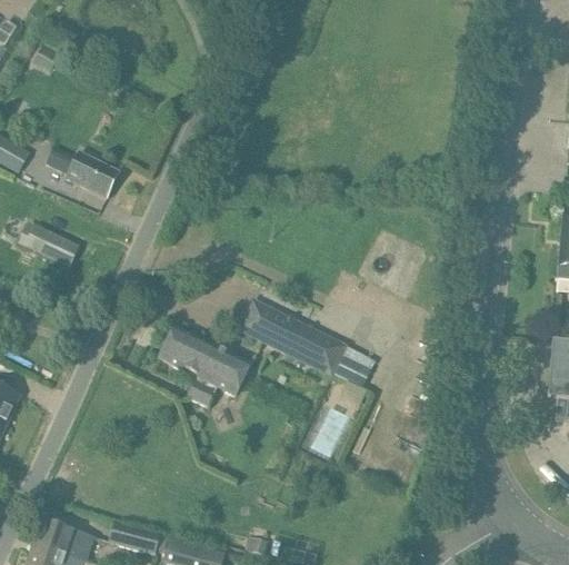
[(258,53),(267,58),(276,40),(268,36),(258,53)]
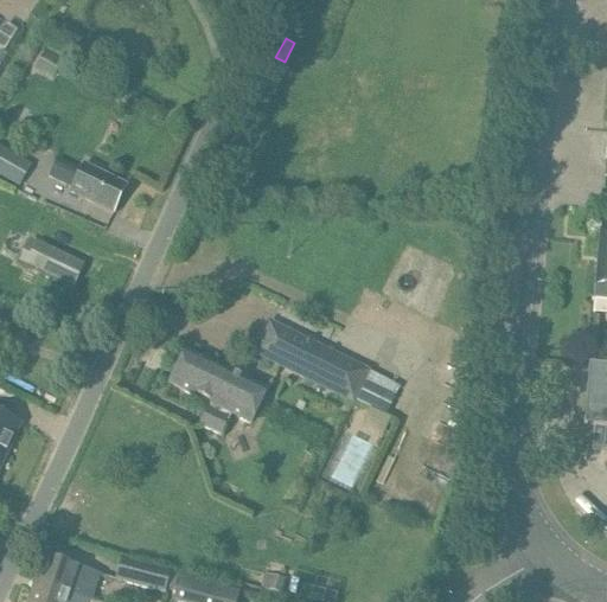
[(63,58),(45,47),(34,65),(52,76),(63,58)]
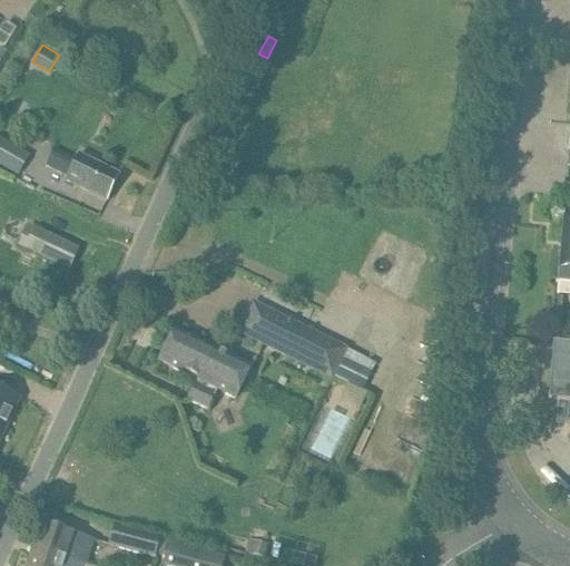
[(28,153),(0,136),(0,163),(17,173),(28,153)]
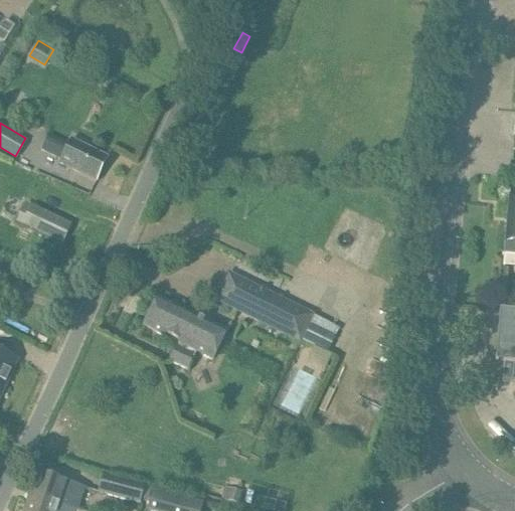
[(68,142),(48,133),(41,147),(60,157),(58,162),(77,170),(96,179),(108,155),(90,146),(70,138),(68,142)]
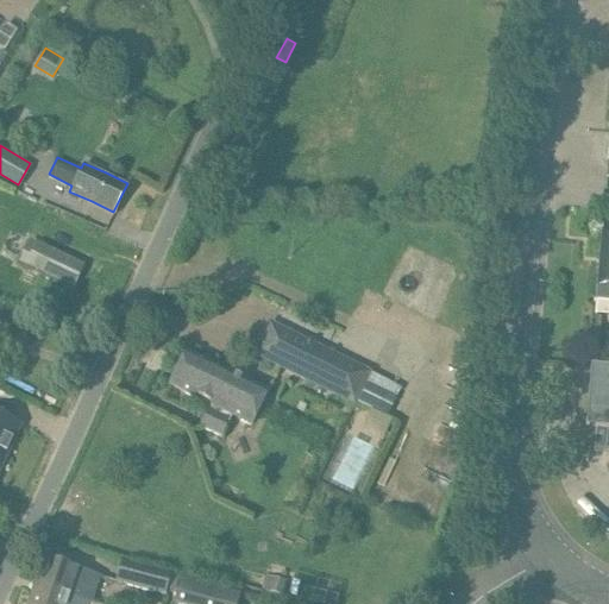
[(596,296),(595,310),(608,312),(608,228),(602,228),(596,296)]
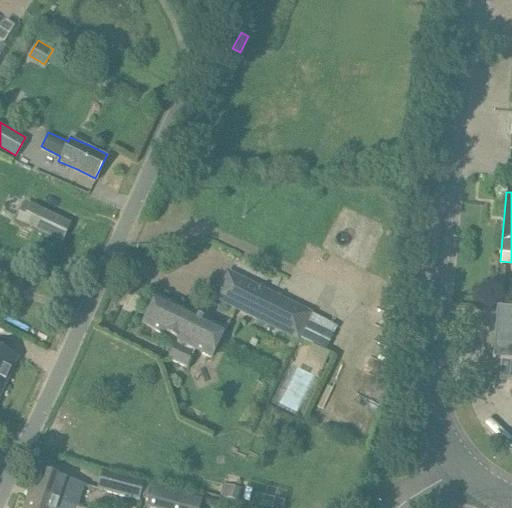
[(62,240),(71,220),(31,201),(21,221),(62,240)]
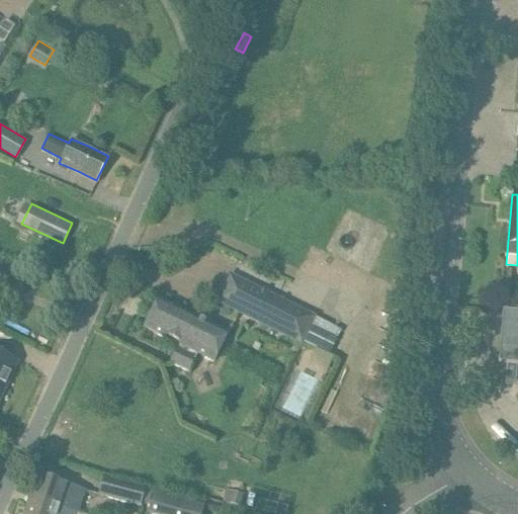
[(230,273),(218,298),(300,340),(314,315),(230,273)]
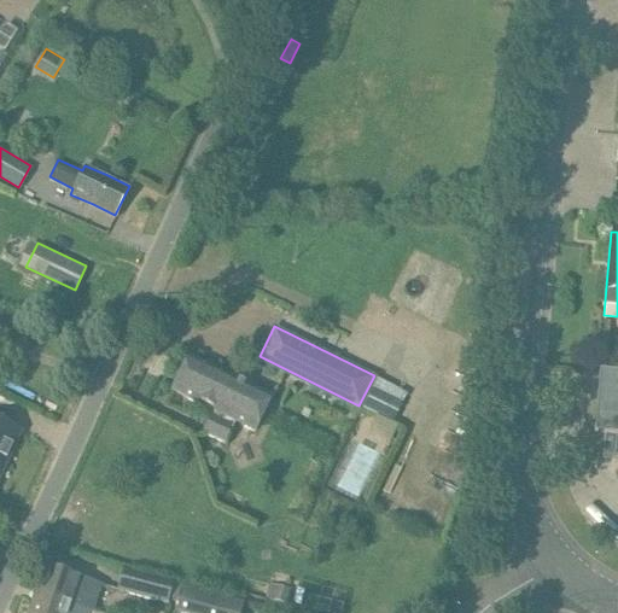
[(255,428),(270,396),(188,355),(173,387),(214,408),(203,430),(226,441),(235,419),(255,428)]
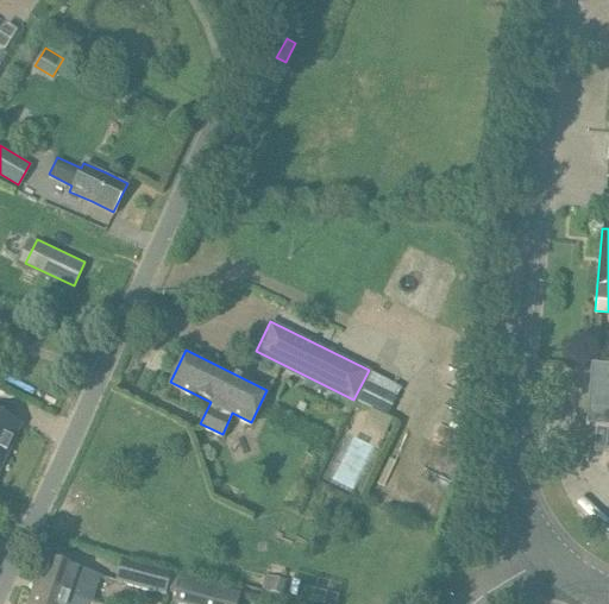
[(608,366),(590,365),(586,415),(585,427),(595,428),(592,442),(604,444),(604,446),(608,446),(608,366)]
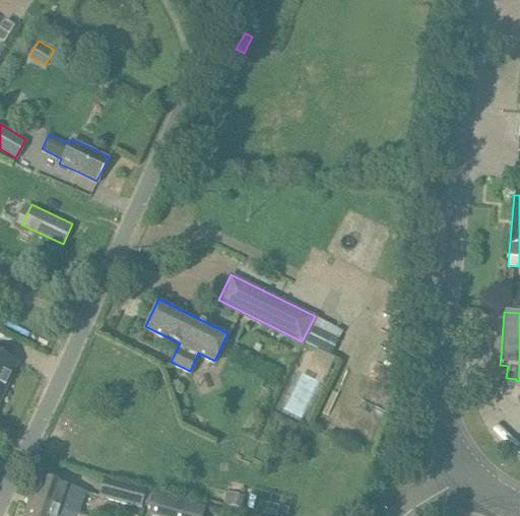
[(0,395),(2,392),(6,383),(17,361),(5,355),(0,351),(0,395)]
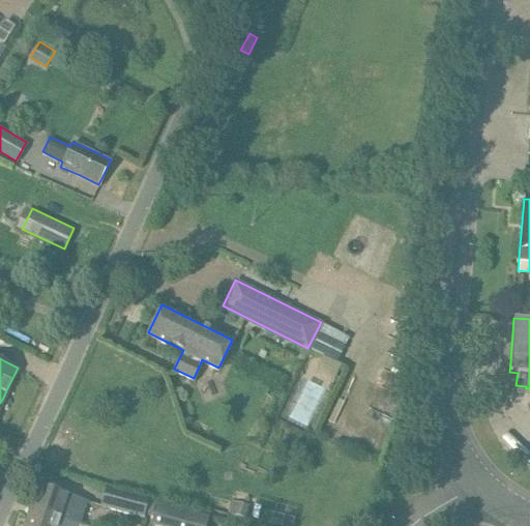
[(79,524),(89,525),(90,525),(79,522),(87,499),(37,484),(30,507),(79,524)]
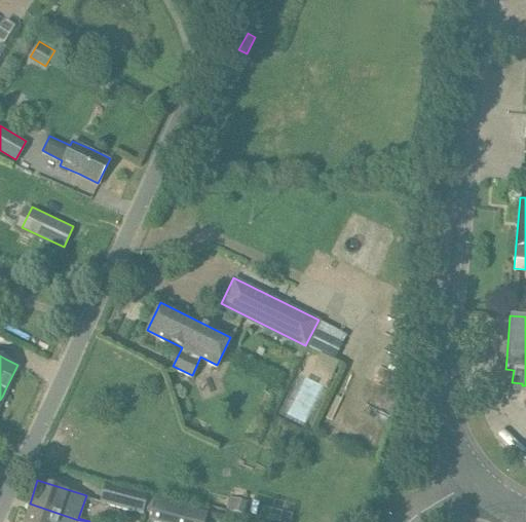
[(102,500),(142,510),(146,493),(106,483),(102,500)]
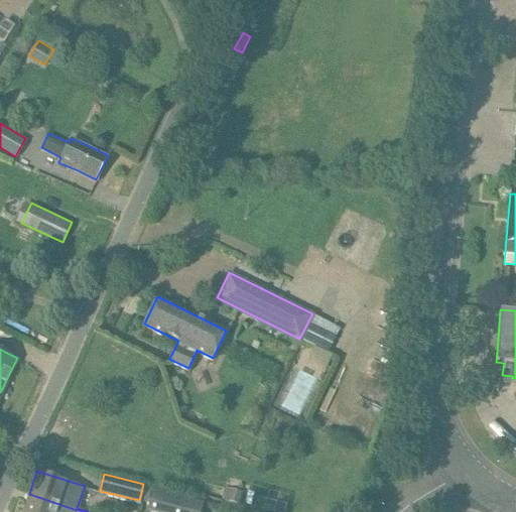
[(243,490),(226,485),(222,497),(240,502),(243,490)]
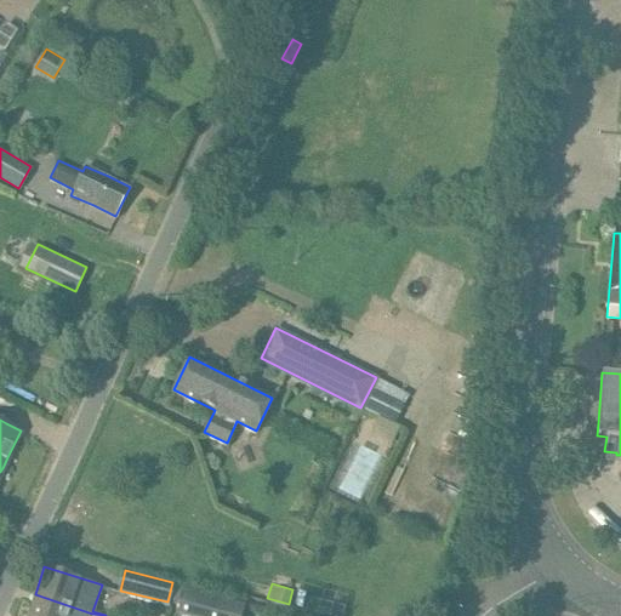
[(184,587),(177,612),(188,615),(240,615),(245,603),(184,587)]
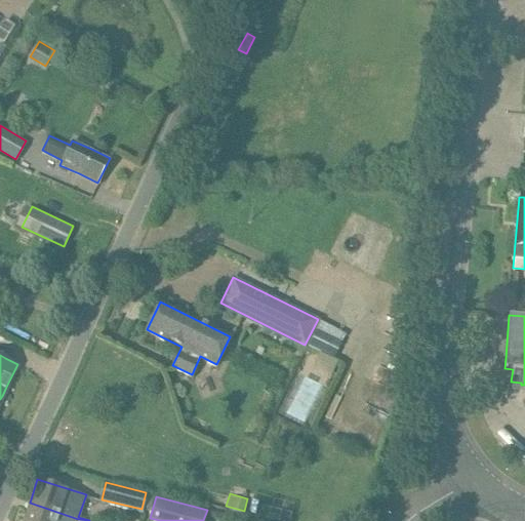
[(88,520),(78,519),(30,503),(23,520),(88,520)]
